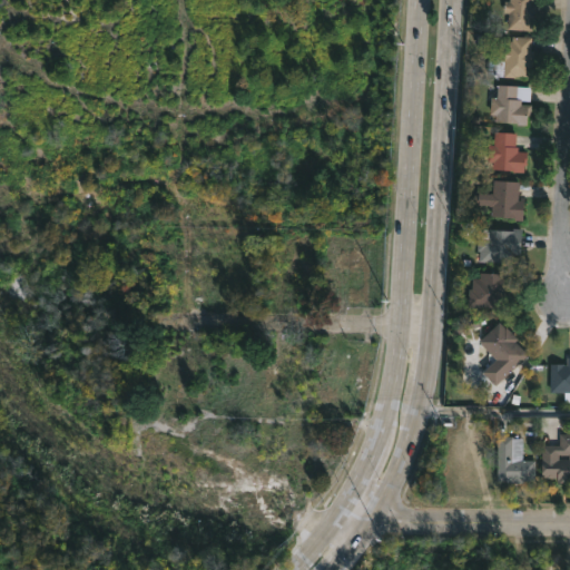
[(534,0),(534,12),(539,12),(539,28),(533,28),(533,31),(509,29),(510,13),(504,13),(505,0),(511,1),(511,0),(534,0)]
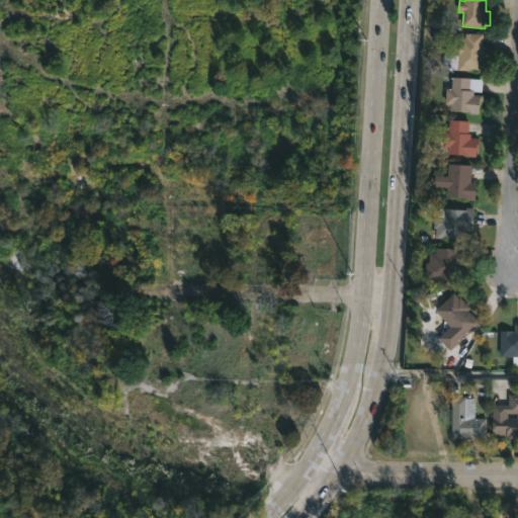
[(483,36),(483,46),(489,46),(489,59),(484,59),(484,67),(482,67),(482,70),(448,71),(448,68),(443,68),(443,51),(454,53),(454,44),(459,44),(459,37),(465,37),(465,33),(483,34),(483,36)]
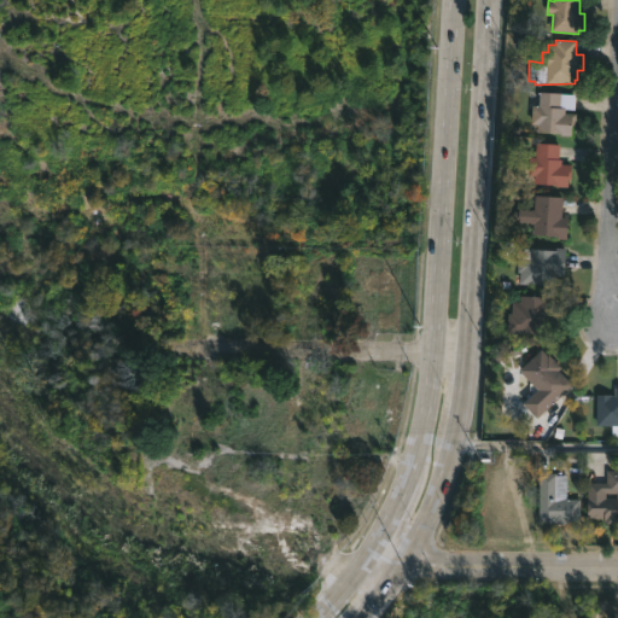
[(577,95),(576,110),(566,109),(565,114),(573,115),(572,135),(537,133),(538,124),(532,124),(534,105),(540,106),(541,92),(577,95)]
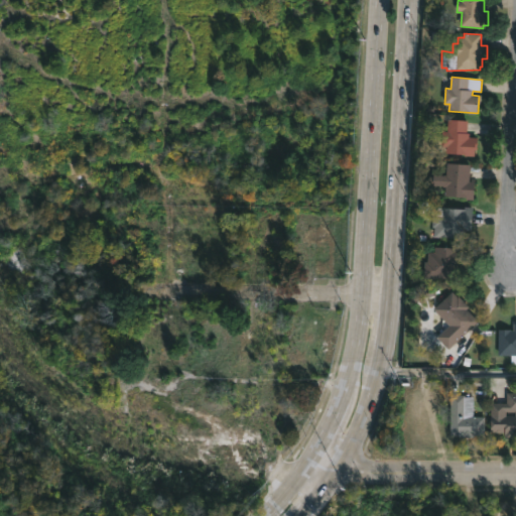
[(467,130),(467,133),(470,133),(469,137),(478,137),(476,156),(462,156),(462,153),(446,153),(446,146),(440,146),(441,130),(447,130),(448,119),(468,120),(467,130)]
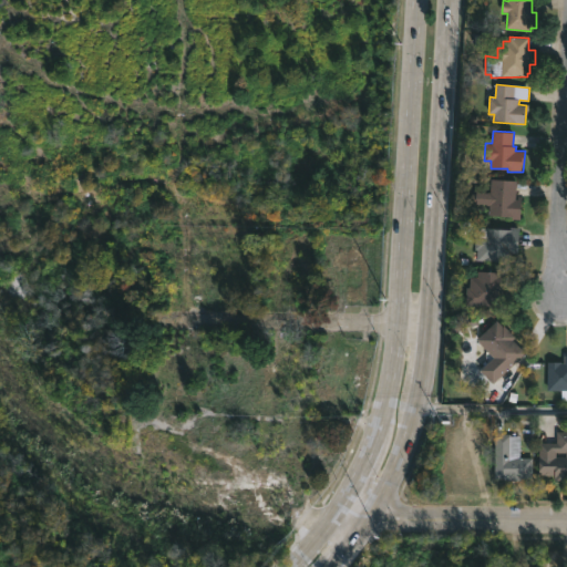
[(517,183),(516,199),(518,199),(518,196),(523,196),(522,220),(512,219),(512,216),(490,215),(491,206),(477,204),(478,192),(491,193),(492,179),(517,181),(517,183)]
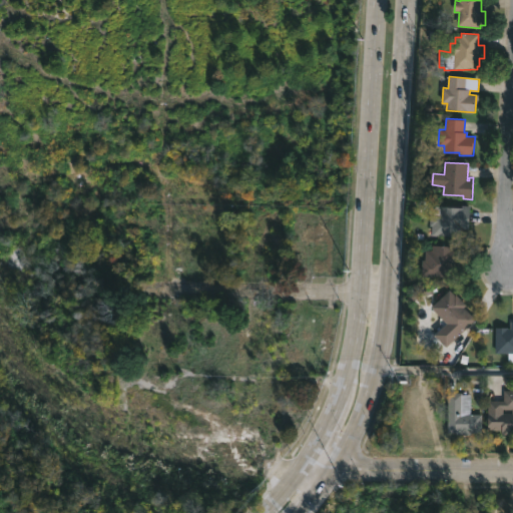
[(142,205),(142,213),(159,213),(159,205),(142,205)]
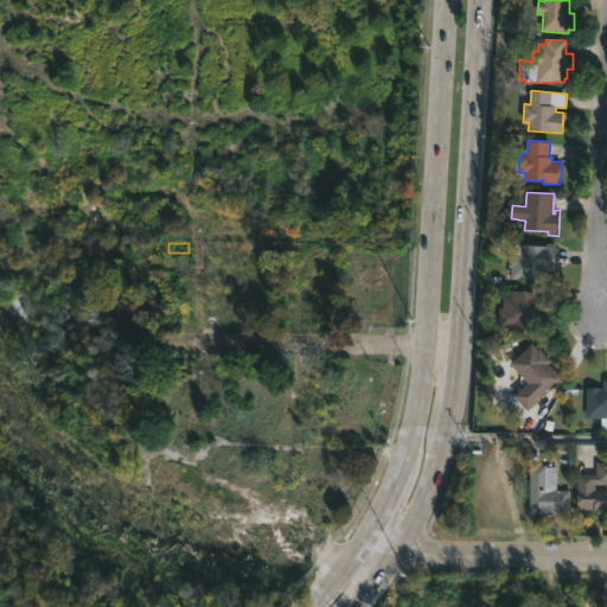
[(556,244),(554,272),(548,270),(547,280),(510,278),(511,267),(509,267),(508,243),(547,246),(547,243),(556,244)]
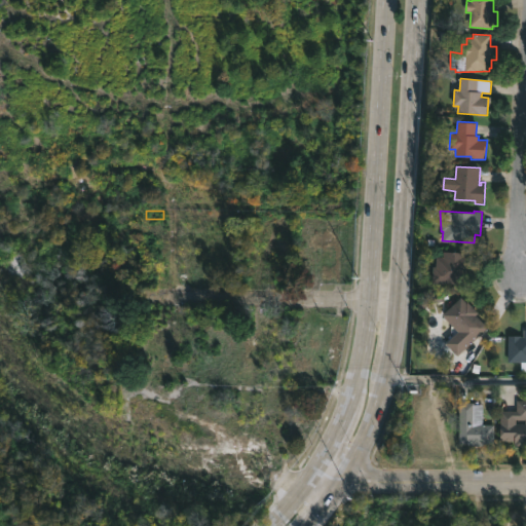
[(155,226),(147,226),(147,238),(155,238),(155,226)]
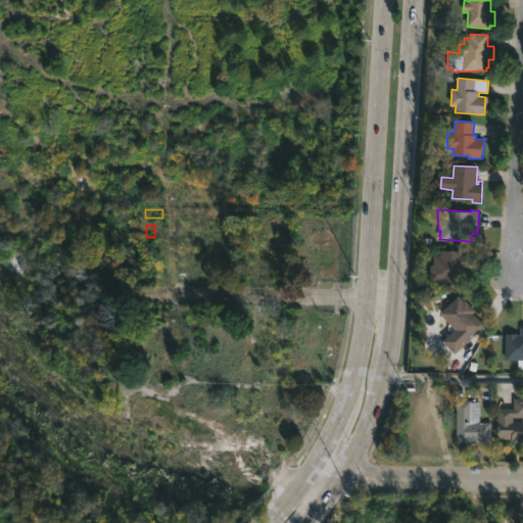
[(468,252),(467,265),(464,265),(464,274),(467,274),(466,285),(430,282),(431,265),(435,266),(435,257),(441,257),(442,249),(468,252)]
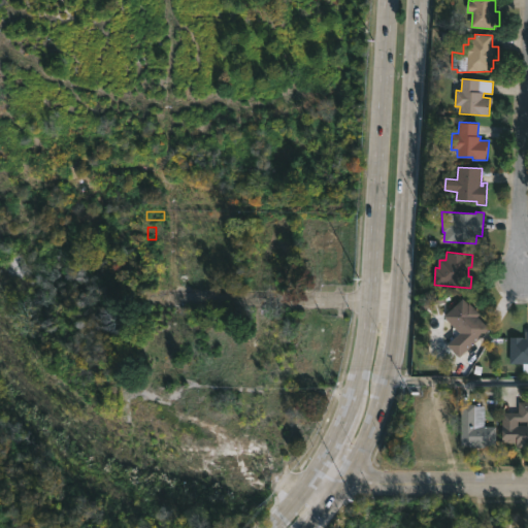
[(463,297),(480,311),(477,314),(490,327),(460,356),(448,343),(460,331),(444,316),(463,297)]
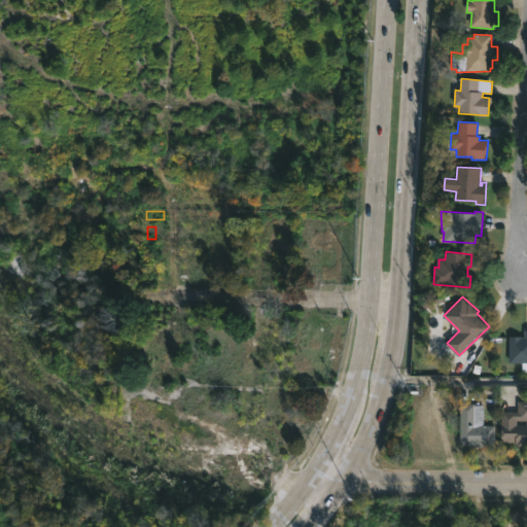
[(526,362),(508,362),(508,336),(525,337),(525,329),(526,329),(526,362)]
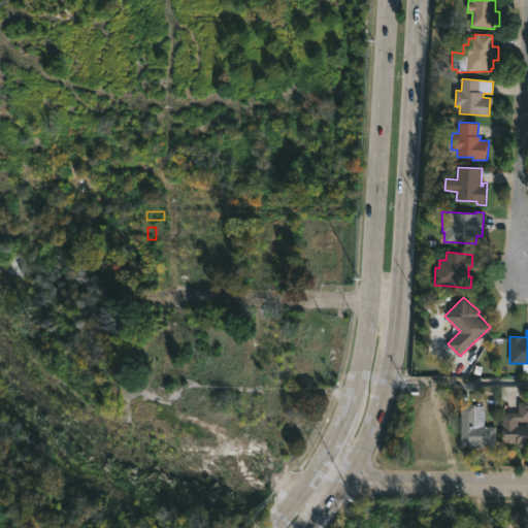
[(527,447),(516,447),(517,441),(502,441),(503,411),(519,411),(519,395),(527,395),(527,447)]
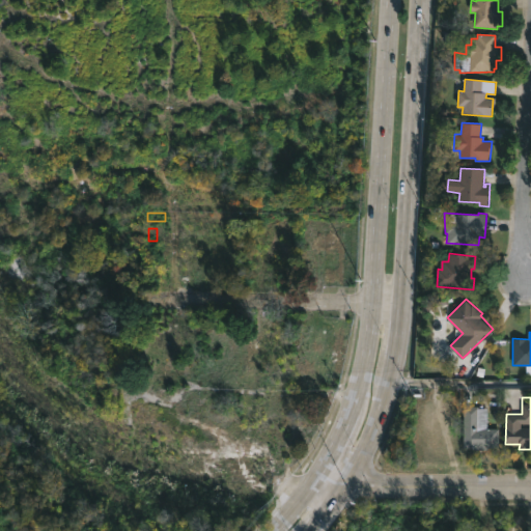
[(478,406),(478,408),(487,408),(487,427),(499,427),(499,447),(487,447),(487,449),(463,447),(463,406),(478,406)]
